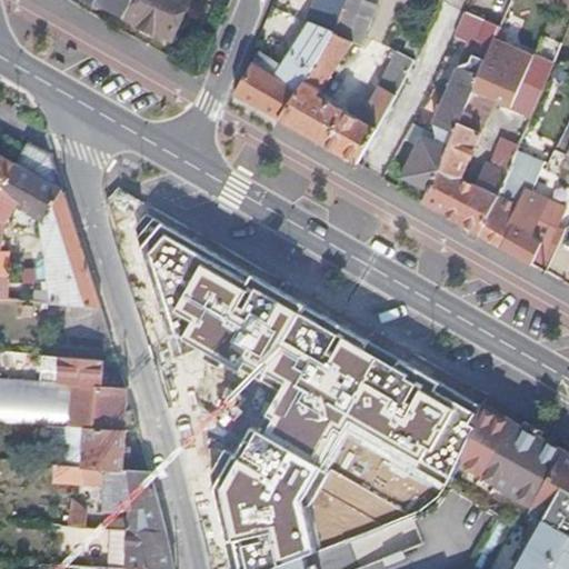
[(91,0),(127,18),(133,0),(91,0)]
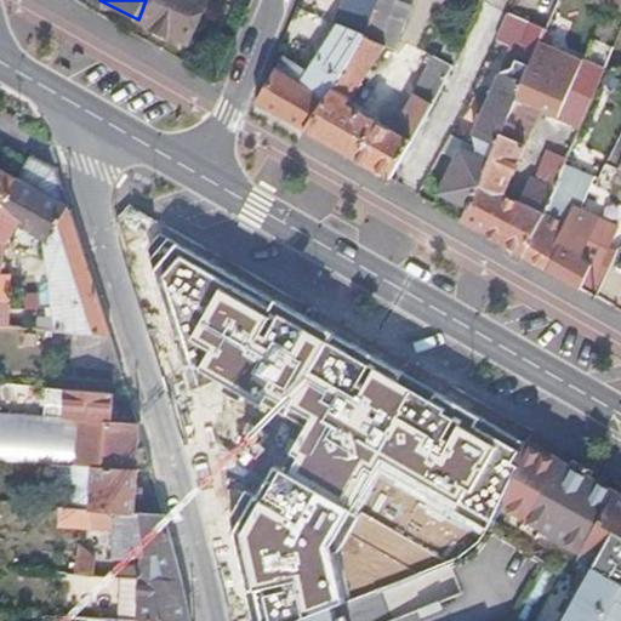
[(146,0),(138,20),(187,41),(205,0),(146,0)]
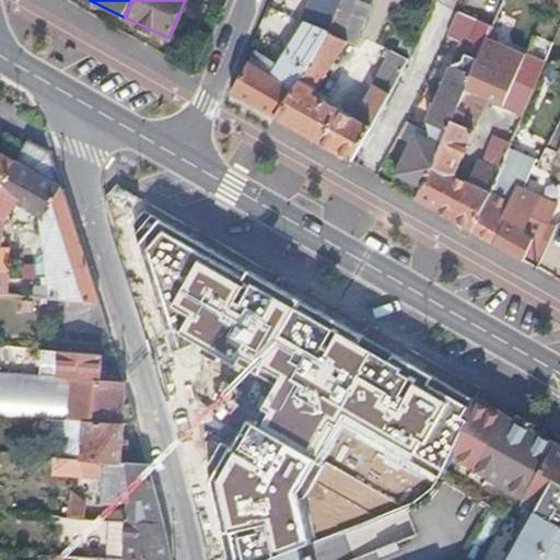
[(330,31),(341,0),(310,0),(301,23),(305,26),(278,70),(258,57),(251,69),(247,67),(231,94),(275,119),(330,31)]
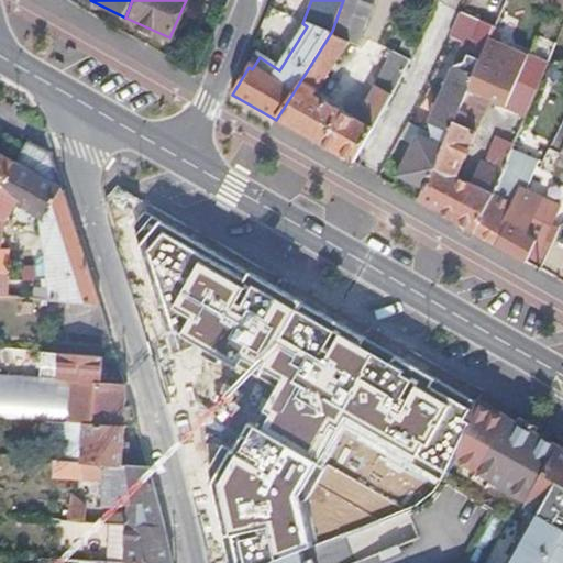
[(343,0),(332,31),(276,120),(319,144),(351,162),(407,63),(392,56),(356,123),(315,98),(349,44),(354,47),(374,0),(343,0)]
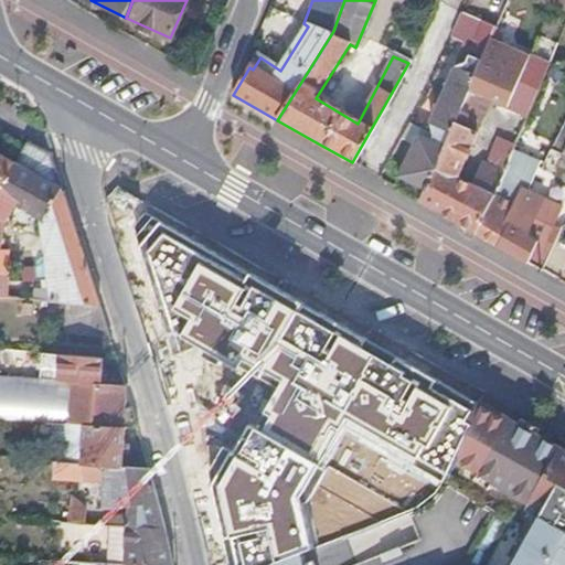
[(564,0),(542,0),(564,9),(564,0)]
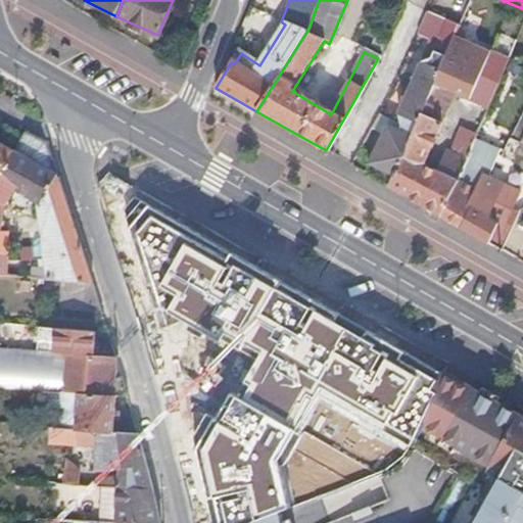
[(432,88),(454,39),(460,26),(434,14),(425,37),(437,44),(431,57),(421,63),(400,112),(403,123),(403,127),(401,132),(388,126),(365,173),(387,186),(423,106),(432,88)]
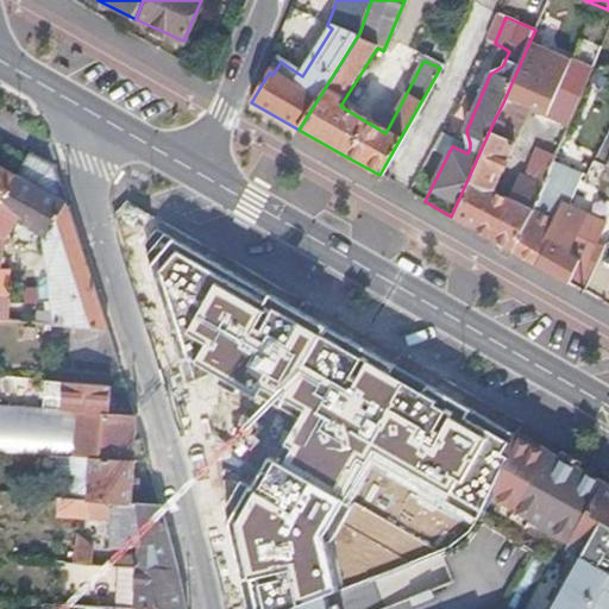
[(528,45),(503,102),(527,112),(566,130),(591,73),(528,45)]
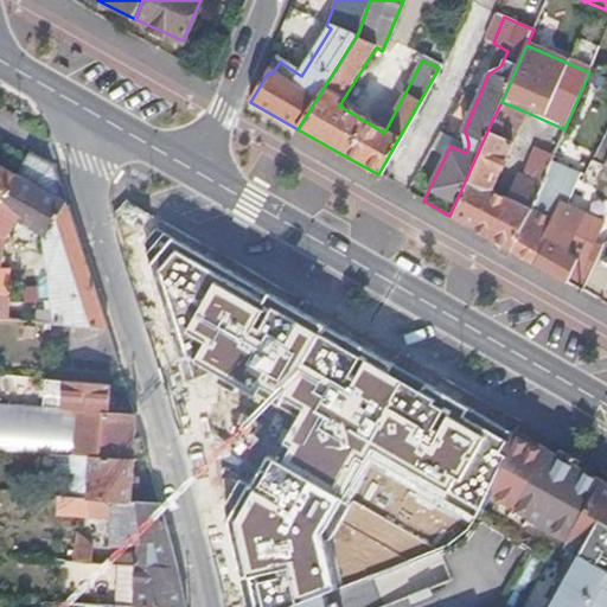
[(494,138),(510,146),(525,112),(502,102),(491,123),(499,128),(494,138)]
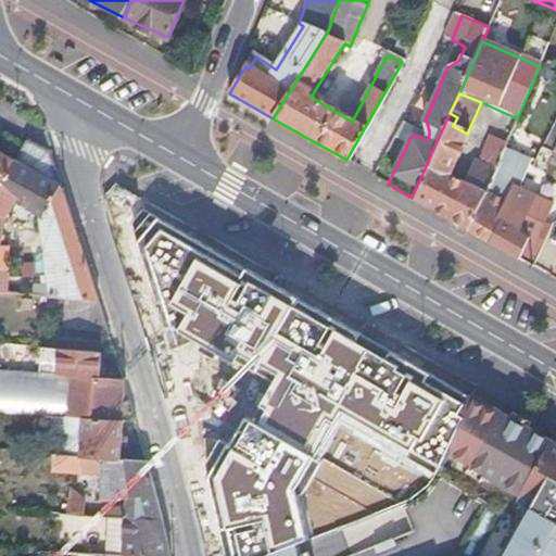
[(450,113),(412,198),(468,230),(503,152),(505,146),(488,139),(477,164),(472,163),(463,187),(447,180),(467,134),(453,126),(457,117),(450,113)]
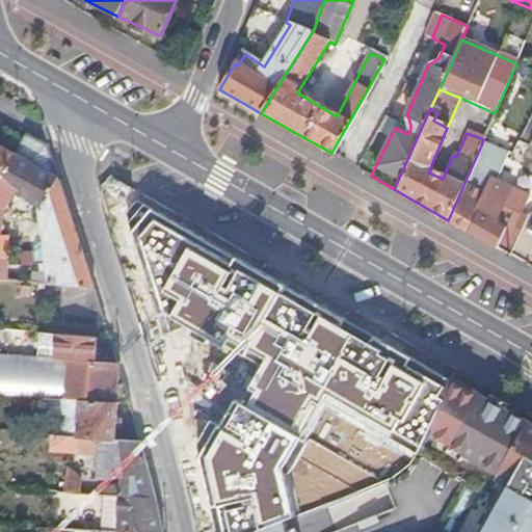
[(531,112),(517,142),(529,148),(531,141),(531,112)]
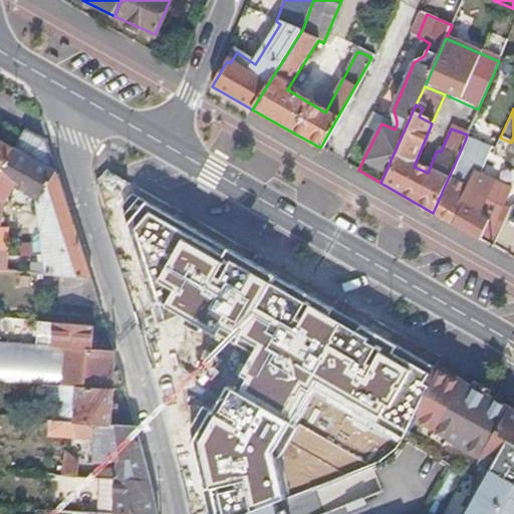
[(61,276),(92,278),(48,142),(32,134),(26,130),(15,151),(0,180),(0,223),(2,207),(12,188),(34,198),(48,276),(61,276)]
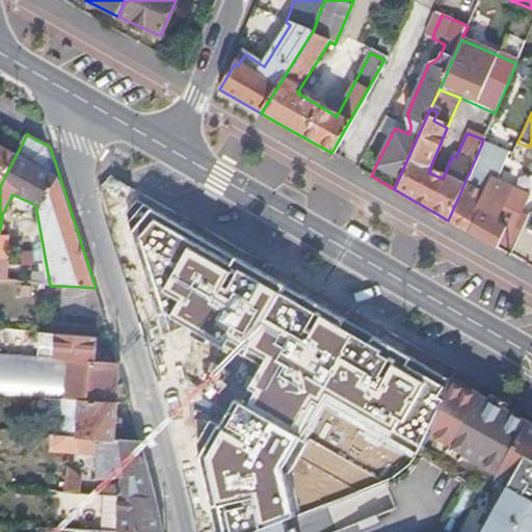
[(481,145),(448,220),(486,243),(502,253),(519,216),(531,221),(531,198),(497,183),(499,176),(493,171),(500,155),(481,145)]
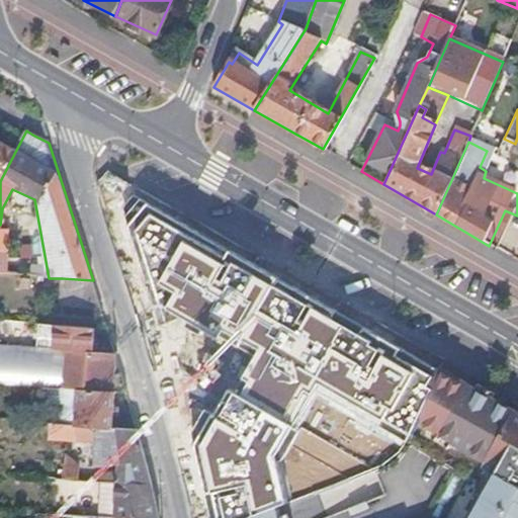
[(0,181),(15,152),(0,143),(0,181)]
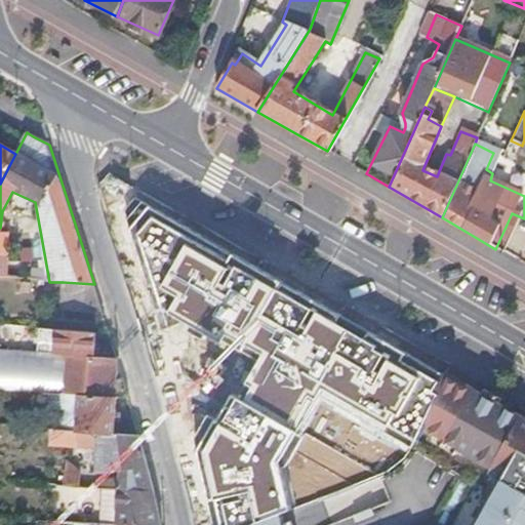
[(135,301),(255,360),(183,476),(198,524),(232,524),(395,462),(450,361),(99,173),(135,301)]
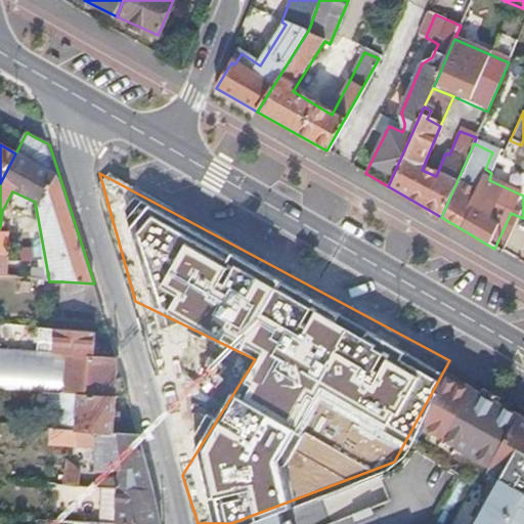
[(22,253),(24,264),(34,262),(31,251),(22,253)]
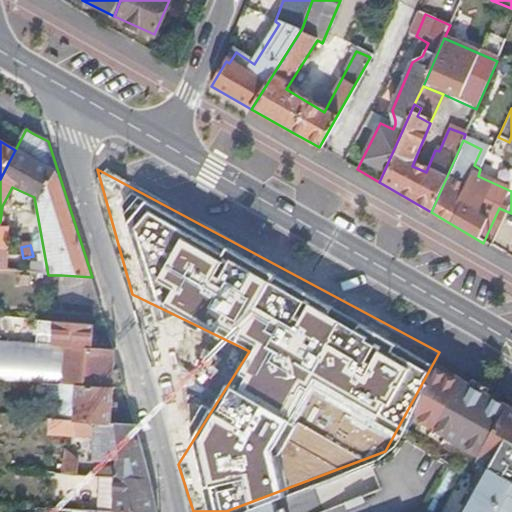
[(0,274),(0,284),(31,287),(32,277),(0,274)]
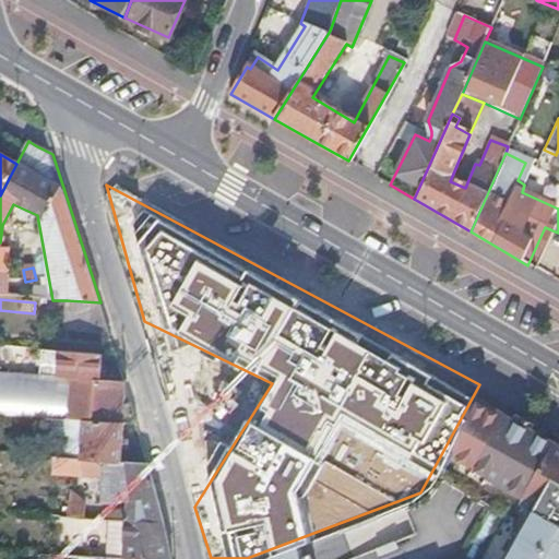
[(109,329),(100,302),(67,300),(66,332),(111,334),(109,329)]
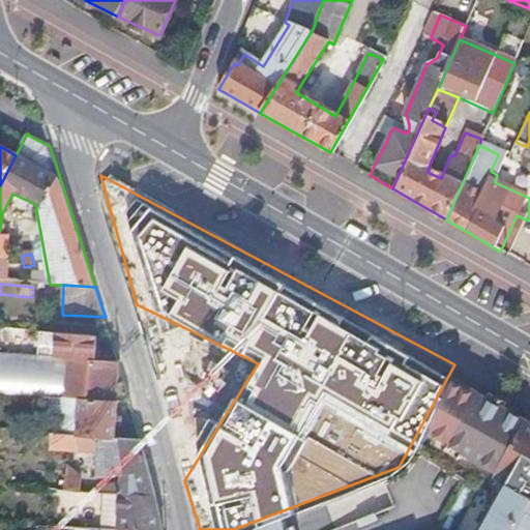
[(22,329),(0,327),(0,351),(20,353),(22,329)]
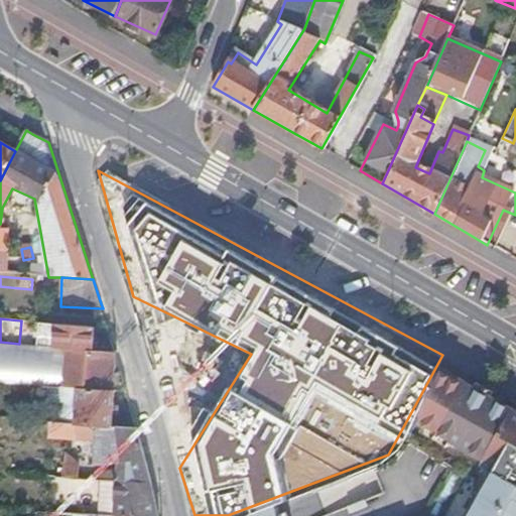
[(42,323),(40,348),(71,351),(95,353),(96,327),(42,323)]
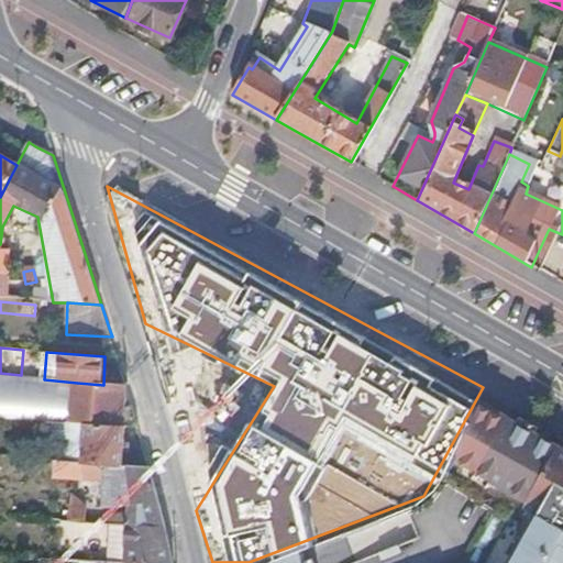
[(0,418),(50,423),(74,424),(77,383),(44,379),(0,376),(0,418)]
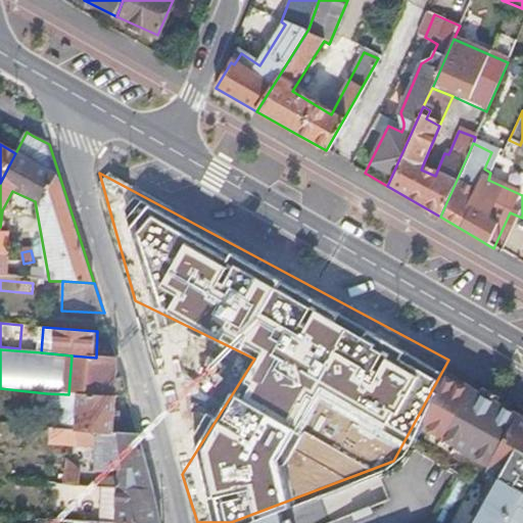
[(96,358),(72,355),(68,394),(115,398),(119,359),(96,358)]
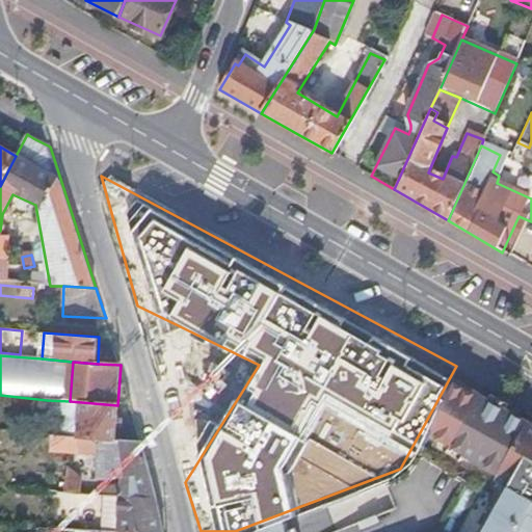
[(210,369),(163,384),(176,419),(221,403),(210,369)]
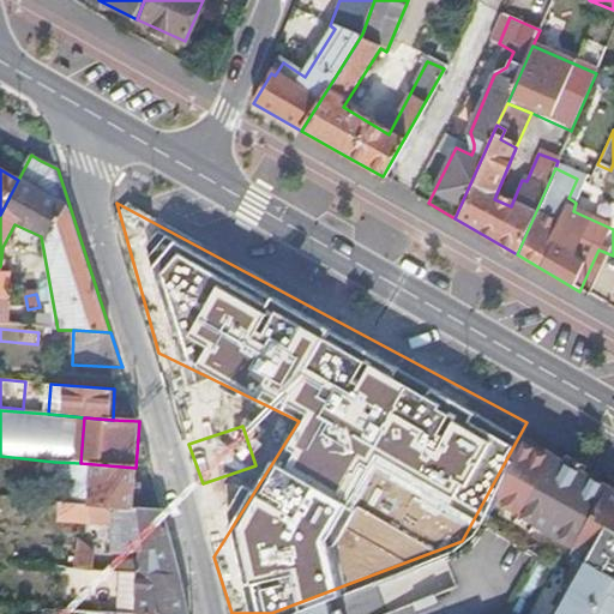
[(613,613),(613,491),(518,438),(510,453),(515,457),(510,468),(506,474),(495,497),(593,551),(558,613),(613,613)]
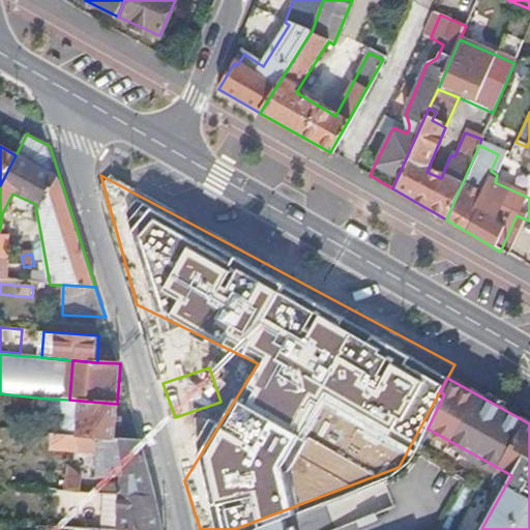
[(69,400),(47,399),(45,419),(67,421),(69,400)]
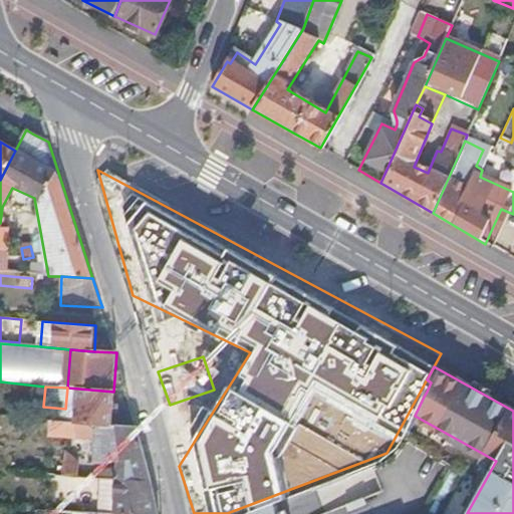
[(113,392),(67,388),(65,409),(64,421),(114,425),(115,392),(113,392)]
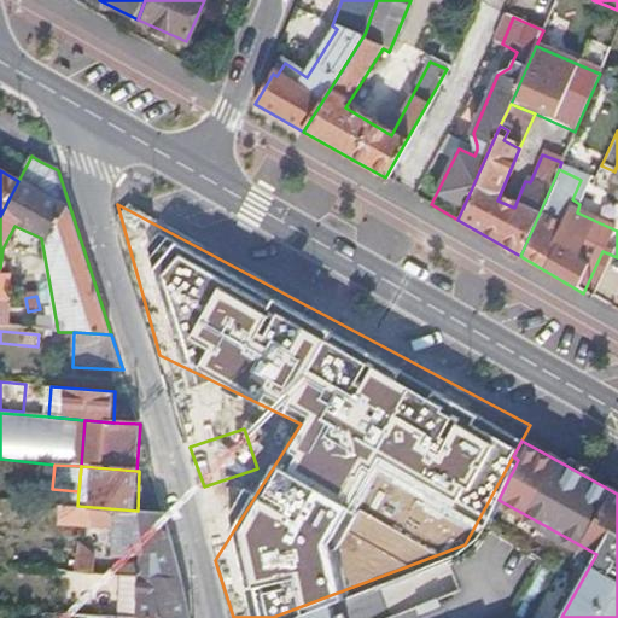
[(561,617),(596,554),(499,500),(488,522),(530,548),(541,544),(551,549),(512,617),(561,617)]
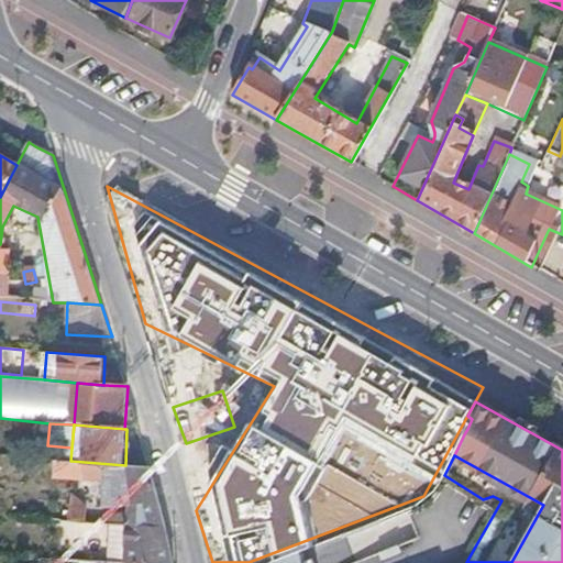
[(128,523),(165,527),(157,494),(151,466),(125,465),(70,461),(52,460),(51,481),(87,485),(87,482),(106,484),(106,497),(130,499),(129,509),(105,508),(103,521),(109,521),(128,523)]
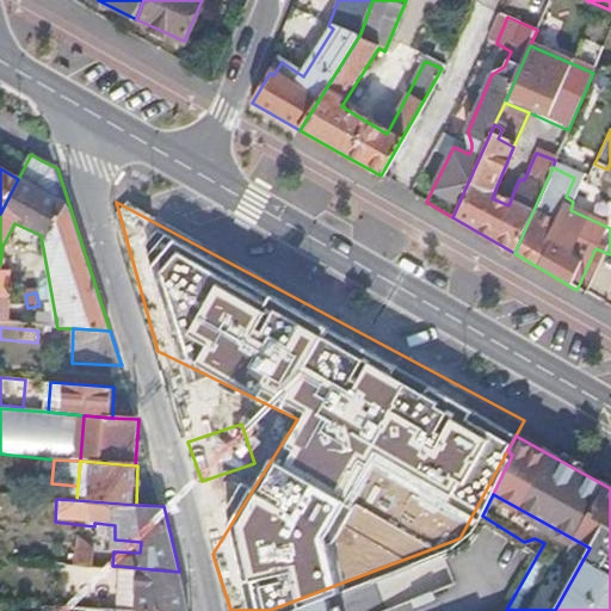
[(78,538),(75,563),(96,567),(97,550),(78,538)]
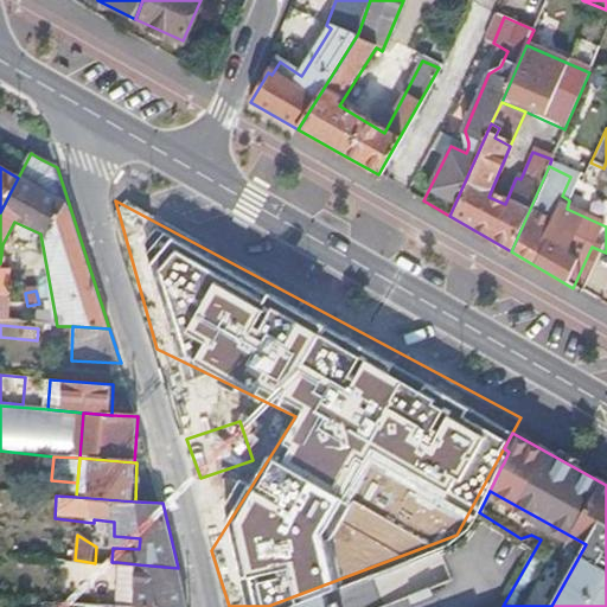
[(117,606),(125,606),(135,606),(138,564),(117,562),(117,606)]
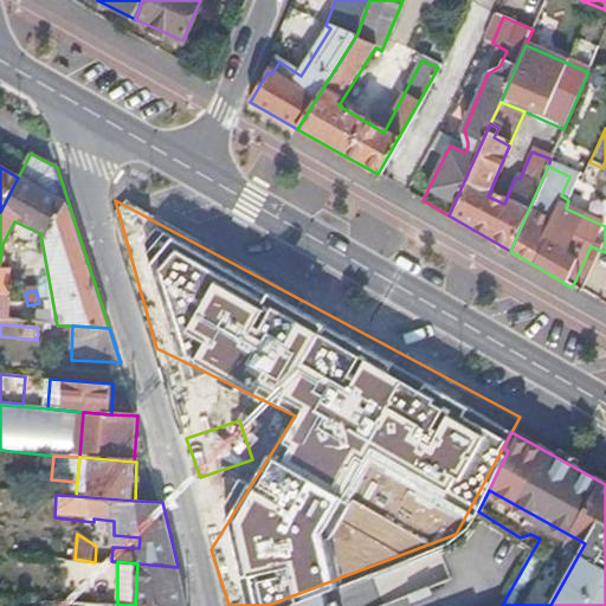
[(187,605),(182,584),(178,567),(137,563),(135,605),(187,605)]
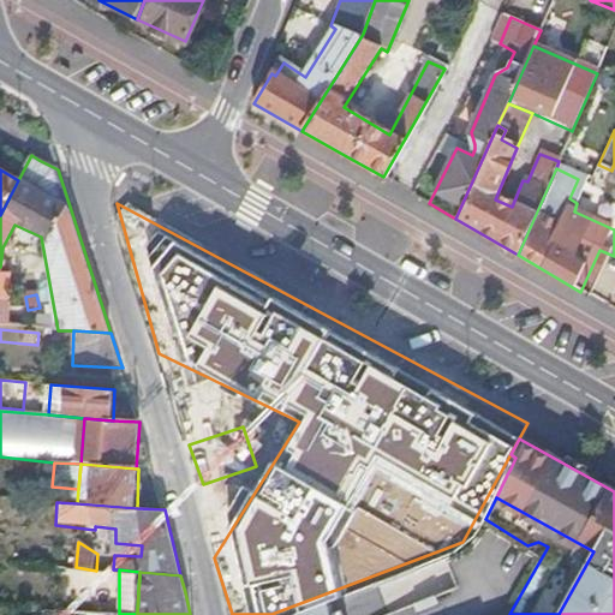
[(333,614),(330,602),(294,614),(333,614)]
